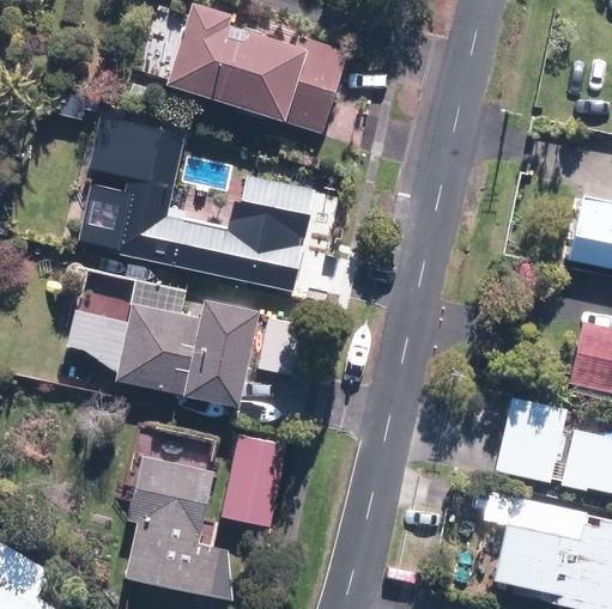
[(163,83),(320,134),(346,54),(298,38),(295,48),(228,26),(232,12),(222,8),(219,13),(191,4),(163,83)]
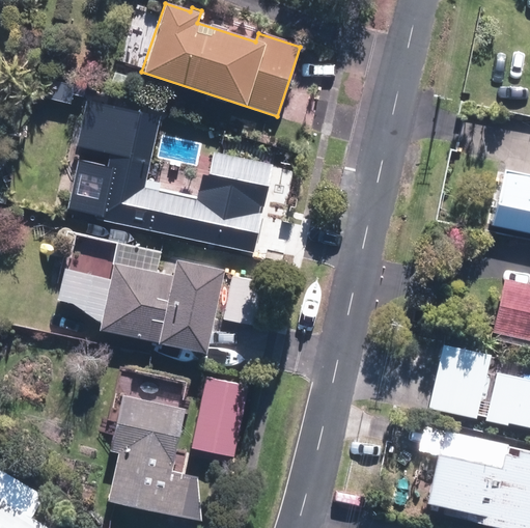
[(111,87),(131,93),(135,81),(114,75),(111,87)]
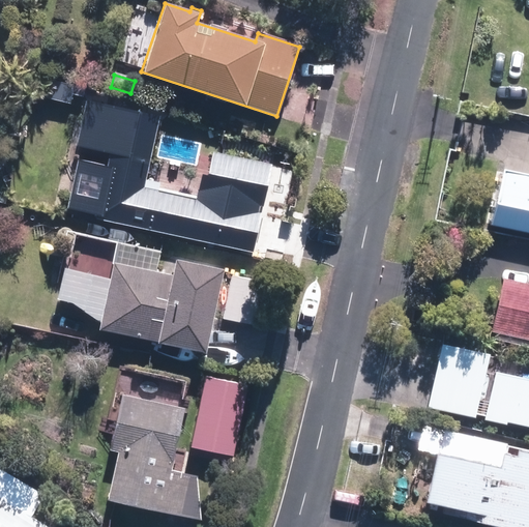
[(95,220),(245,252),(260,184),(221,176),(215,205),(143,188),(158,117),(103,106),(93,148),(110,152),(95,220)]
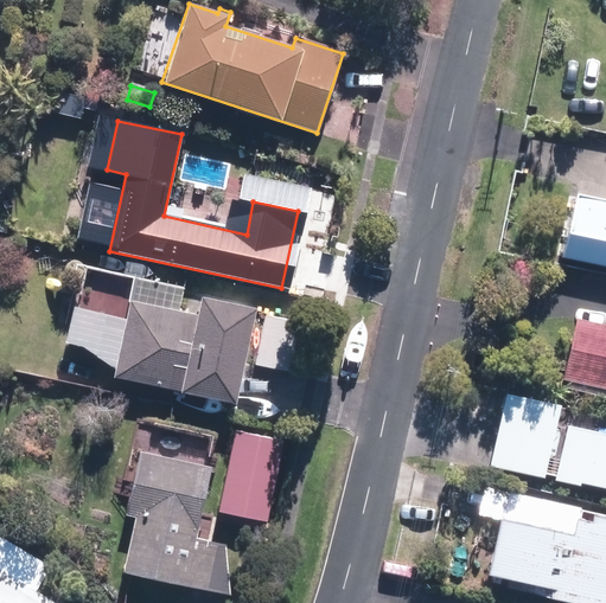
[(605,209),(572,203),(560,256),(605,264),(605,209)]
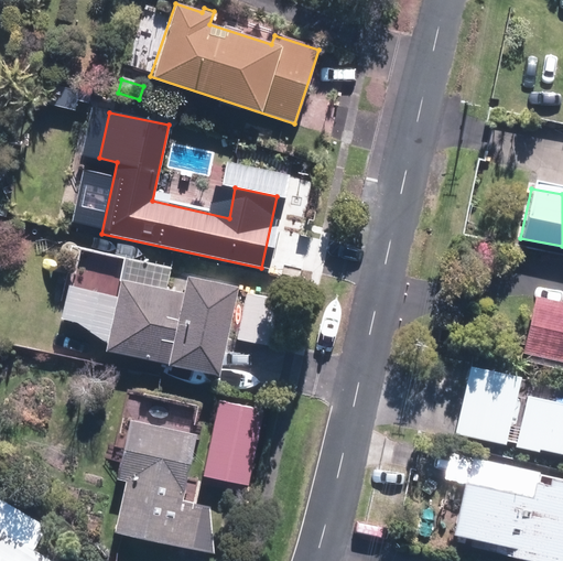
[(106,352),(216,375),(234,287),(184,277),(181,293),(119,281),(106,352)]
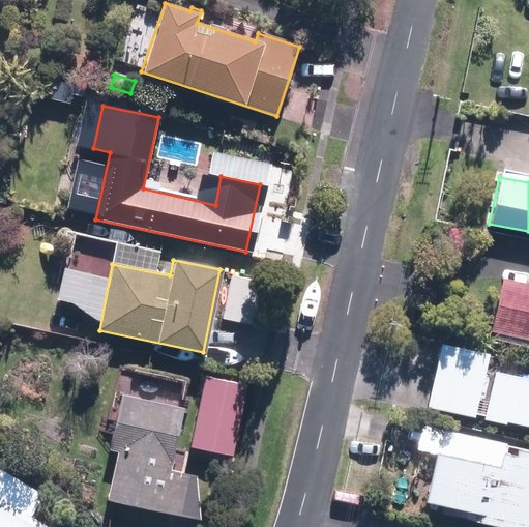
[(58,301),(83,306),(90,276),(64,272),(58,301)]
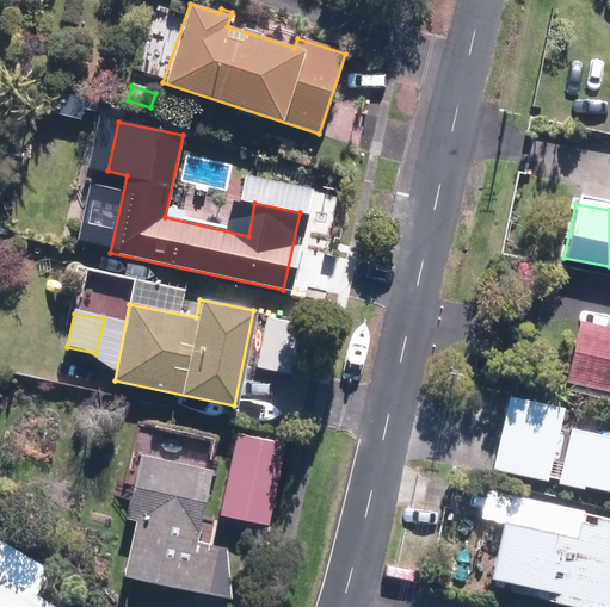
[(257,367),(288,375),(299,327),(267,320),(257,367)]
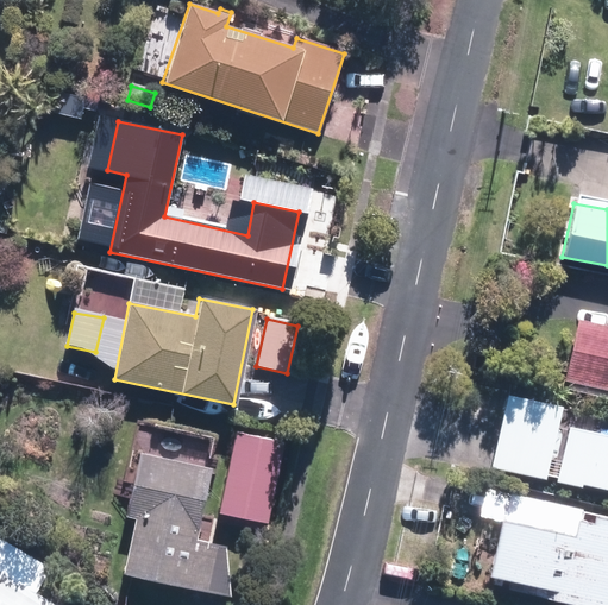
[(607,328),(577,322),(563,382),(570,384),(568,392),(607,402),(607,328)]
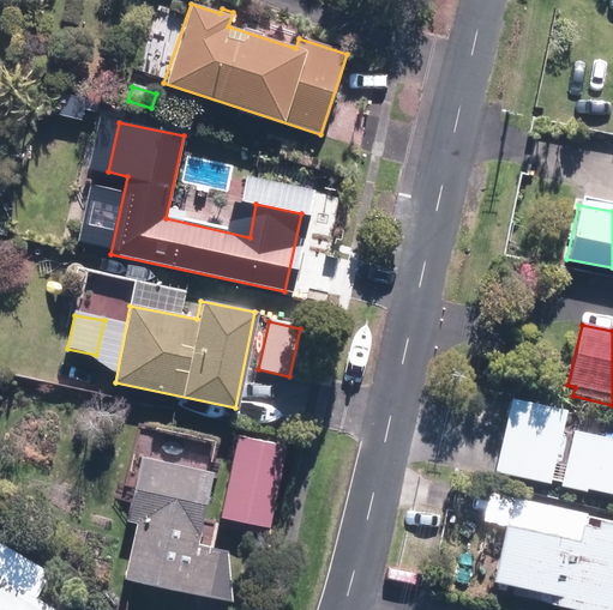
[(564,417),(510,405),(494,476),(550,488),(564,417)]
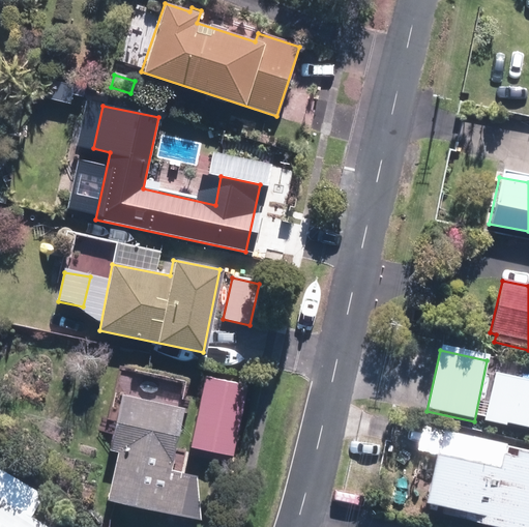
[(190,447),(232,456),(246,387),(205,379),(190,447)]
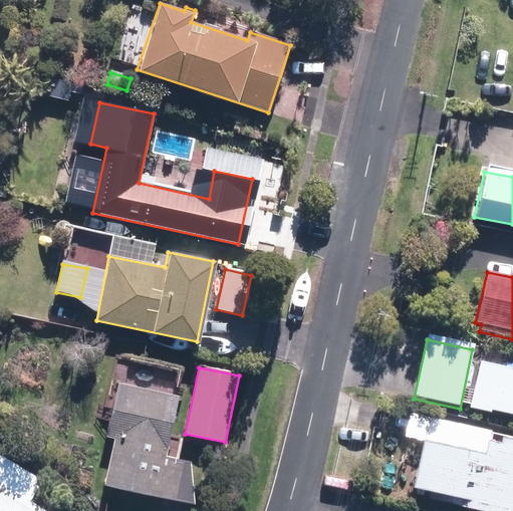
[(512,375),(479,368),(470,411),(512,420),(512,375)]
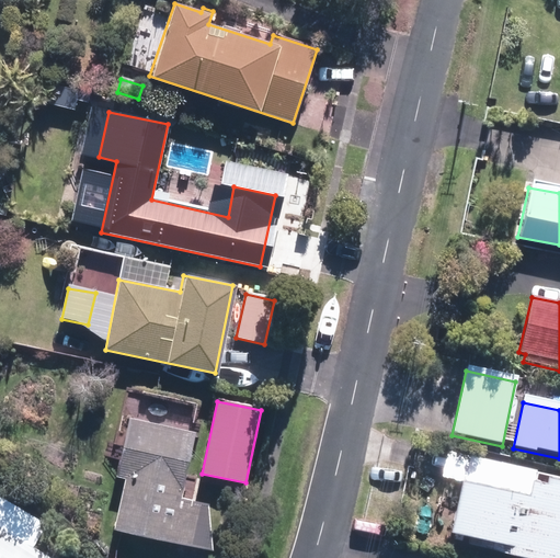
[(113,530),(212,551),(208,505),(179,498),(193,434),(128,420),(115,476),(125,479),(113,530)]
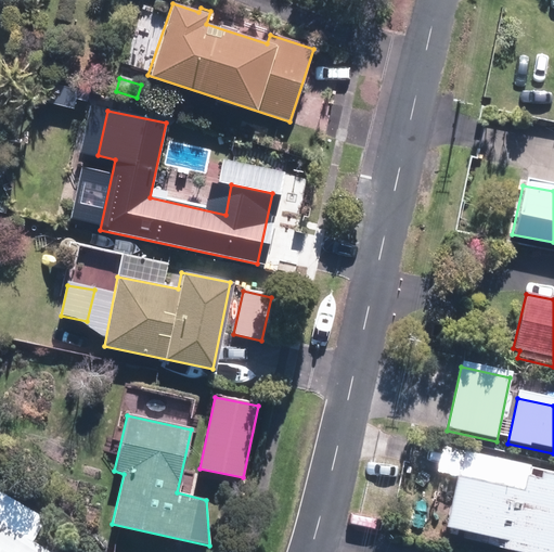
[(486,542),(528,551),(553,551),(553,474),(539,471),(538,477),(529,474),(531,467),(468,453),(463,475),(453,472),(441,524),(488,535),(486,542)]
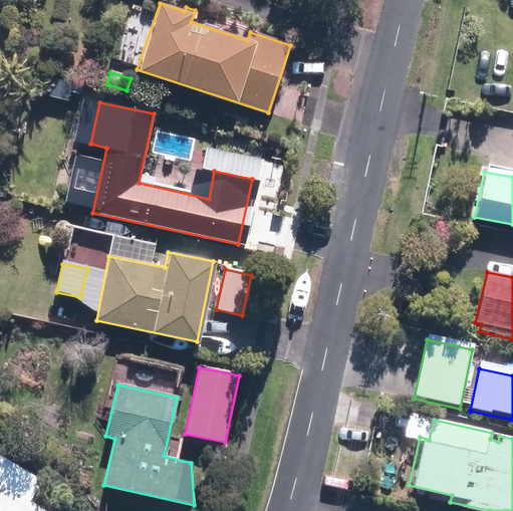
[(46,510),(31,501),(39,489),(36,478),(0,454),(0,510),(46,510)]
